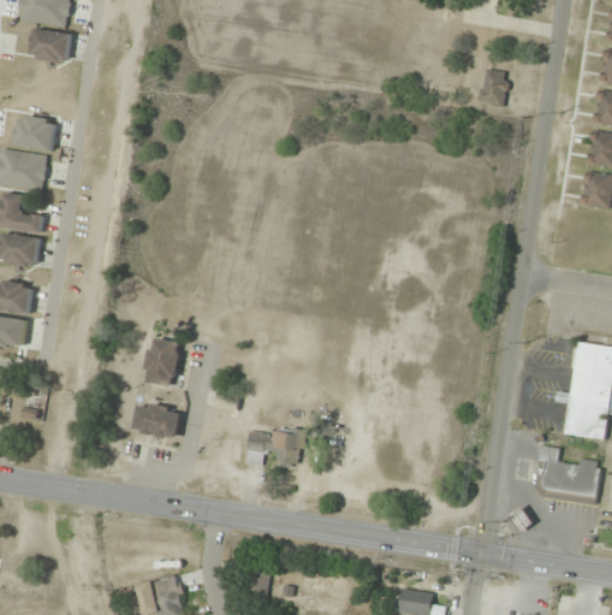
[(18,0),(16,21),(66,27),(69,0),(18,0)]
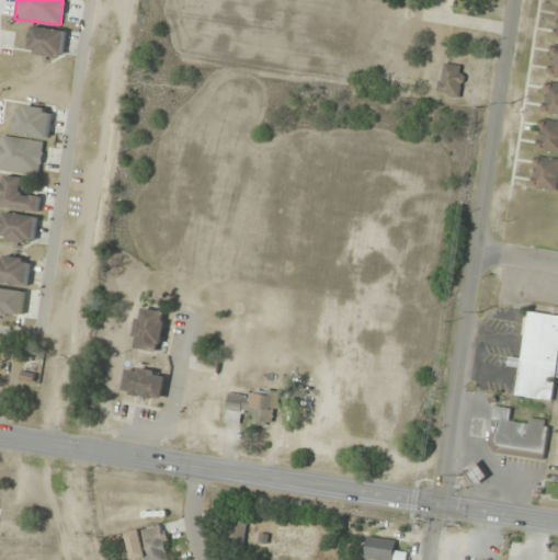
[(61,55),(61,27),(29,27),(29,55),(61,55)]
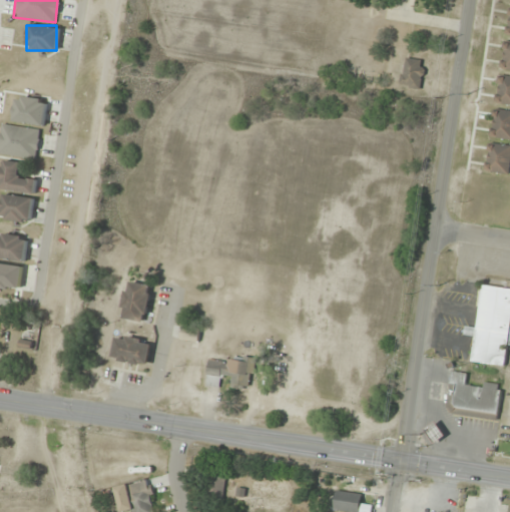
[(509,40),(501,40),(498,68),(509,69),(509,40)]
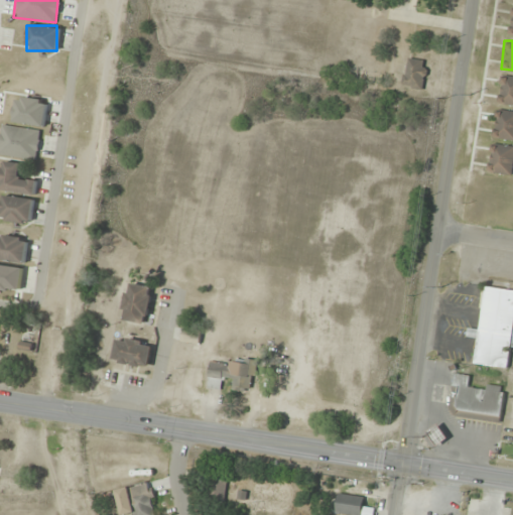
[(426,61),(405,57),(400,86),(421,90),(426,61)]
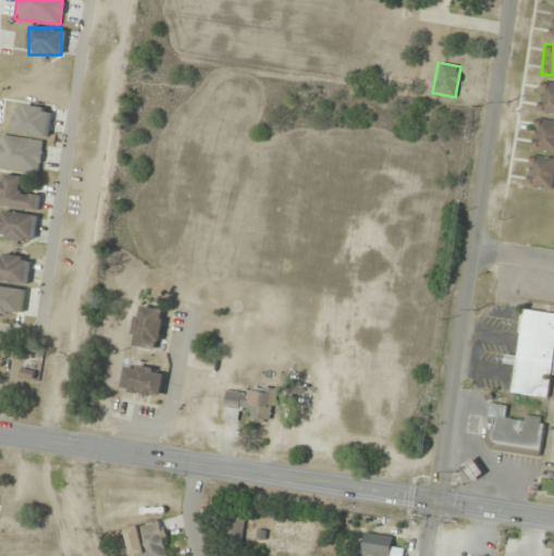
[(553,82),(539,82),(537,112),(553,113),(553,82)]
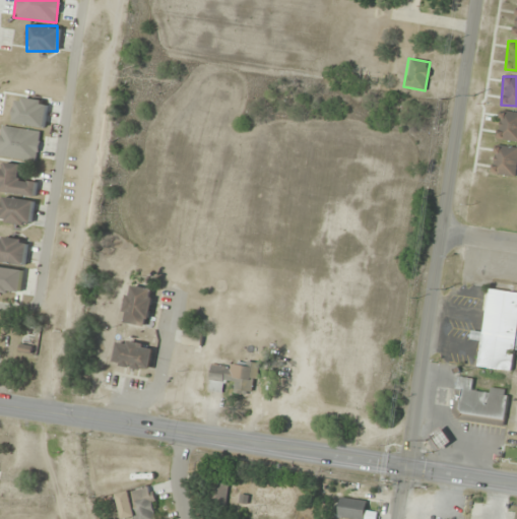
[(43,127),(46,101),(15,96),(11,123),(43,127)]
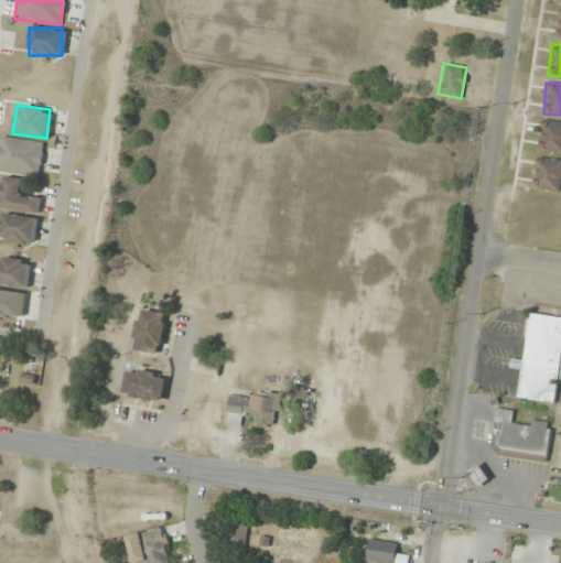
[(560,153),(560,121),(541,119),(537,150),(560,153)]
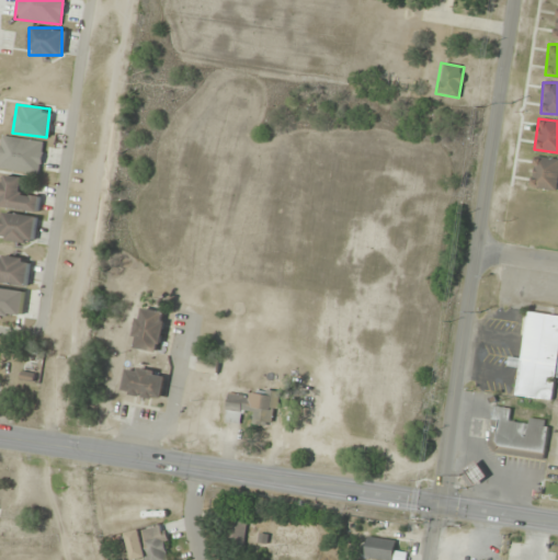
[(43,141),(0,135),(0,168),(38,174),(43,141)]
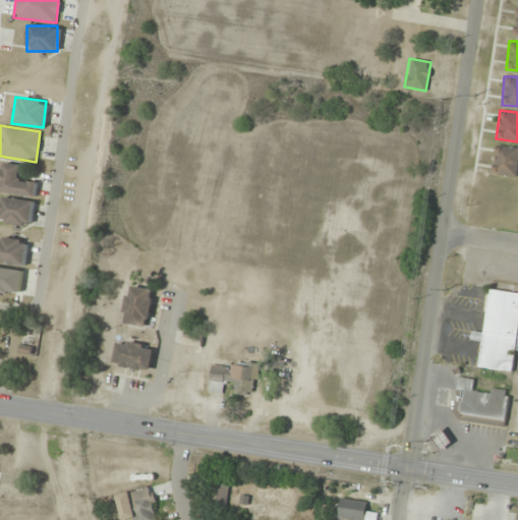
[(517,147),(493,146),(491,174),(515,175),(517,147)]
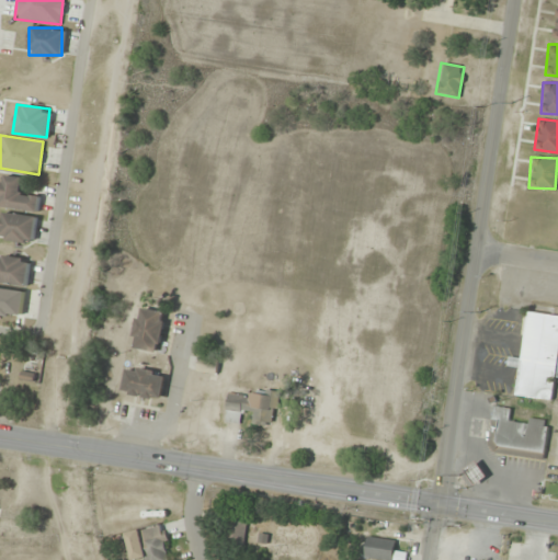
[(36,210),(37,192),(20,190),(22,176),(1,174),(0,185),(0,207),(36,210)]
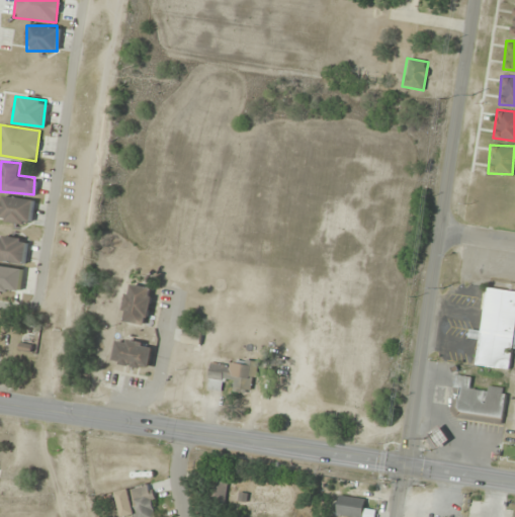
[(0,220),(27,225),(32,200),(2,194),(0,204),(0,220)]
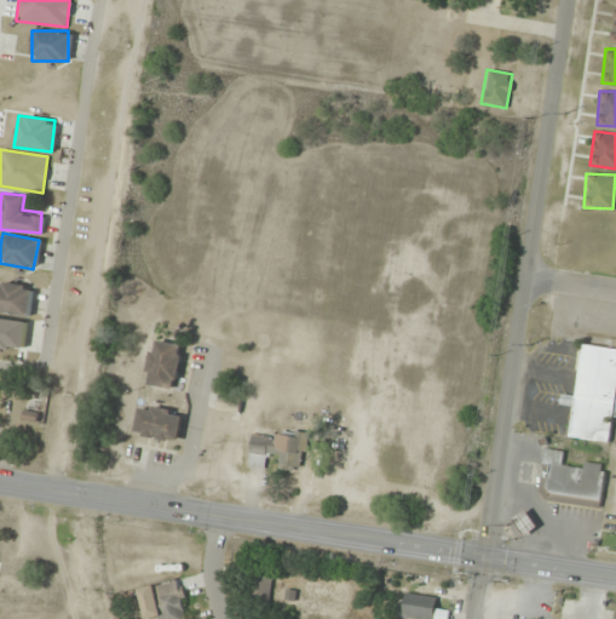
[(0,311),(28,315),(32,286),(0,281),(0,311)]
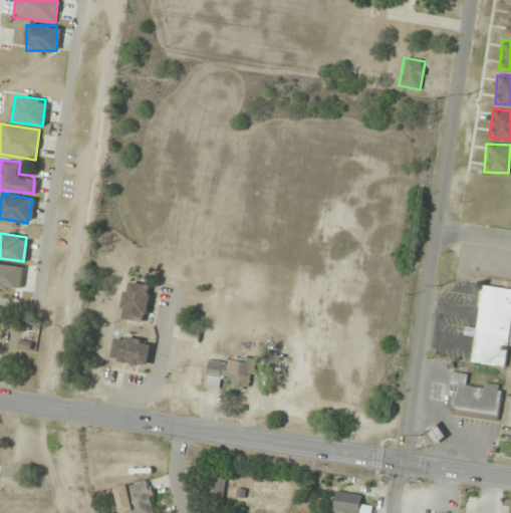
[(142,323),(151,286),(128,281),(118,317),(142,323)]
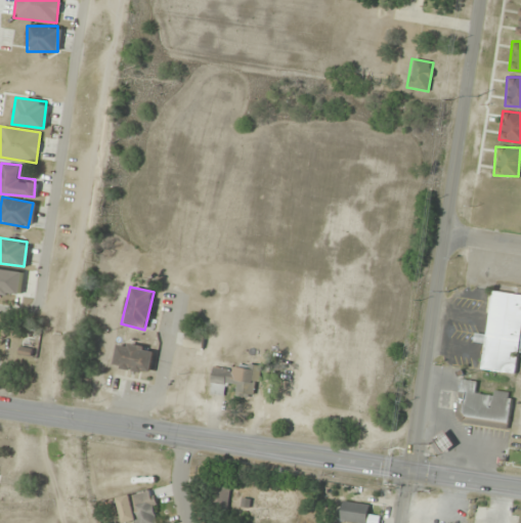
[(520,348),(520,294),(490,291),(485,339),(483,339),(480,368),(514,373),(517,351),(520,351),(520,348)]
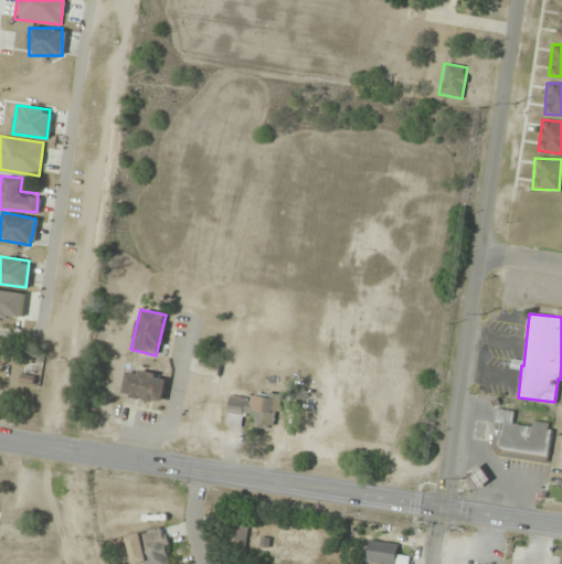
[(161,402),(165,375),(125,369),(122,396),(161,402)]
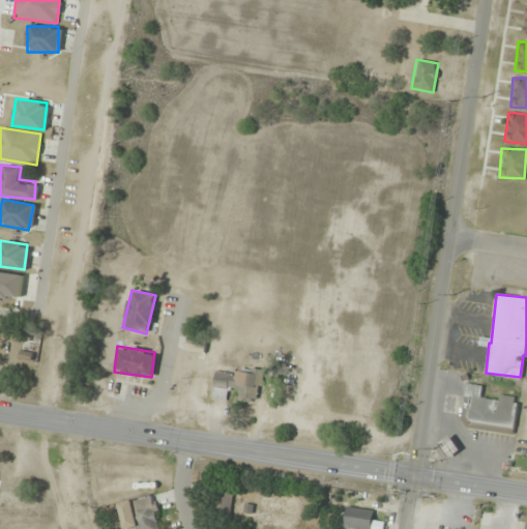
[(213,368),(209,399),(226,401),(228,389),(237,390),(236,400),(257,403),(260,374),(213,368)]
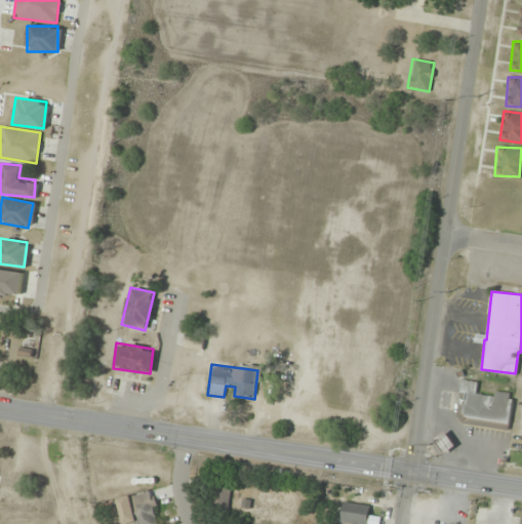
[(508,430),(512,394),(493,392),(493,396),(476,394),(477,381),(459,379),(453,422),(508,430)]
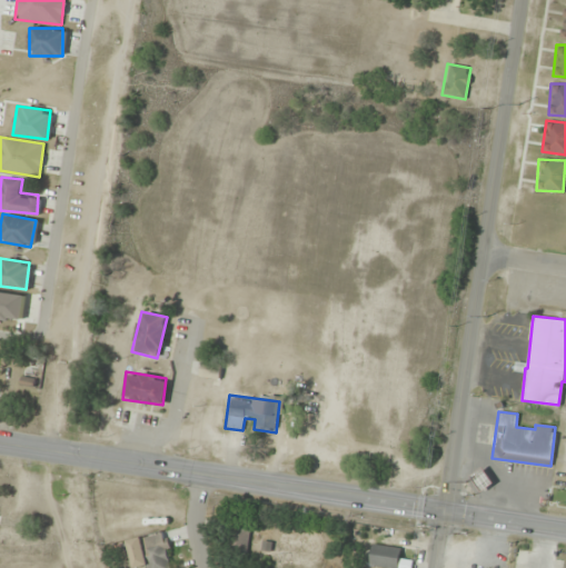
[(464,480),(479,494),(493,479),(477,465),(464,480)]
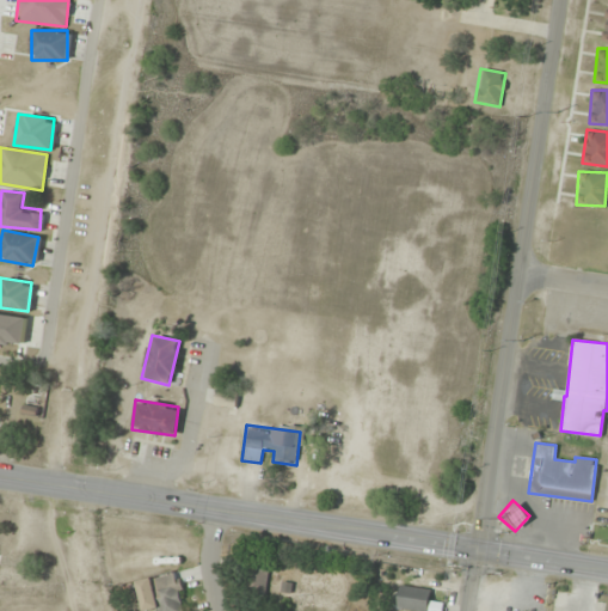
[(264,567),(245,566),(244,594),(264,594),(264,567)]
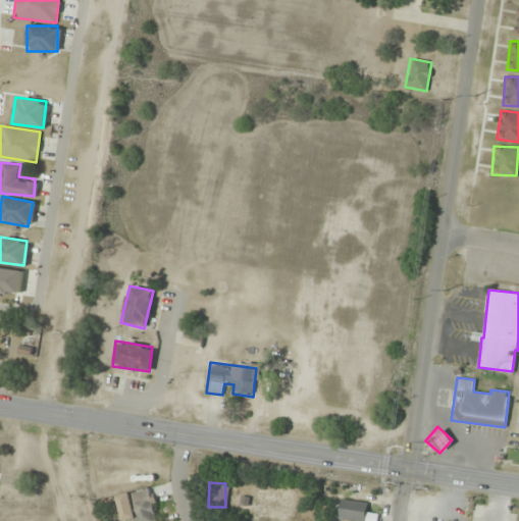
[(133,520),(155,520),(150,487),(115,492),(119,520),(121,520),(133,520)]
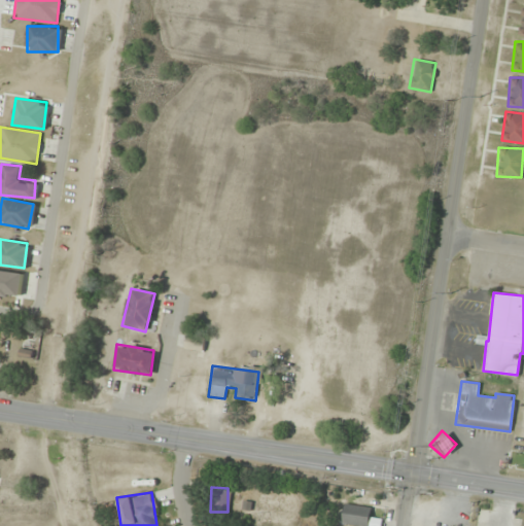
[(379,525),(379,519),(369,519),(369,504),(341,504),(341,525),(379,525)]
